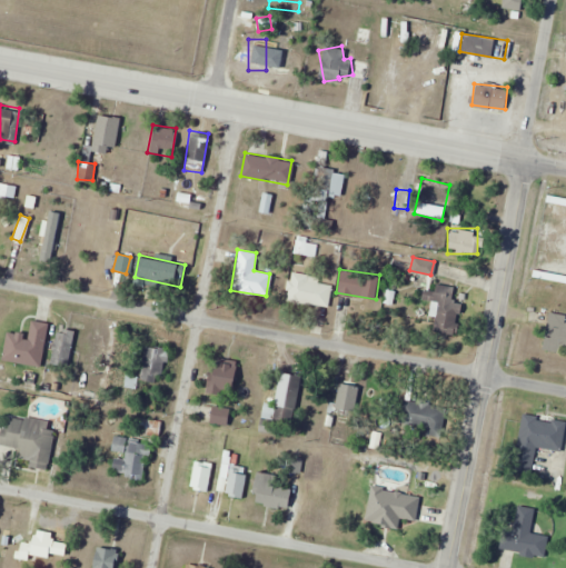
[(326,306),(330,281),(289,273),(285,298),(326,306)]
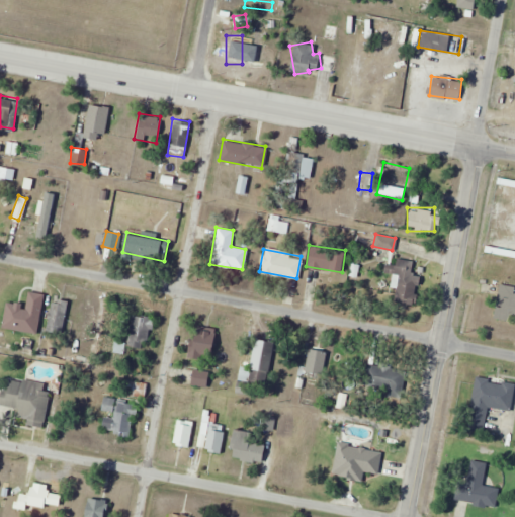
[(514,286),(499,284),(495,309),(514,312),(514,286)]
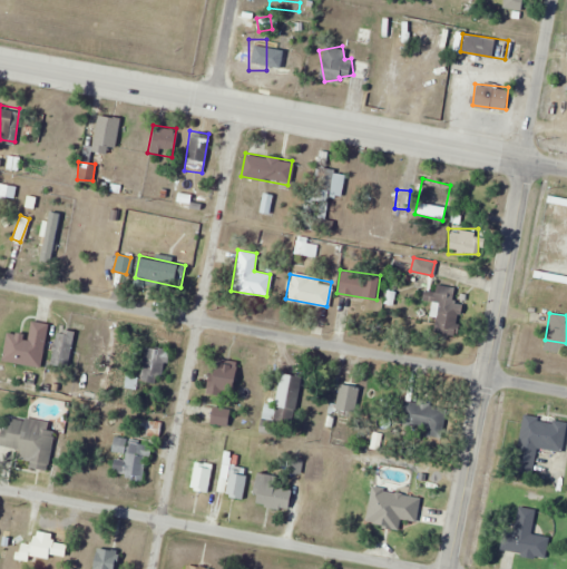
[(50,365),(68,368),(70,332),(52,331),(50,365)]
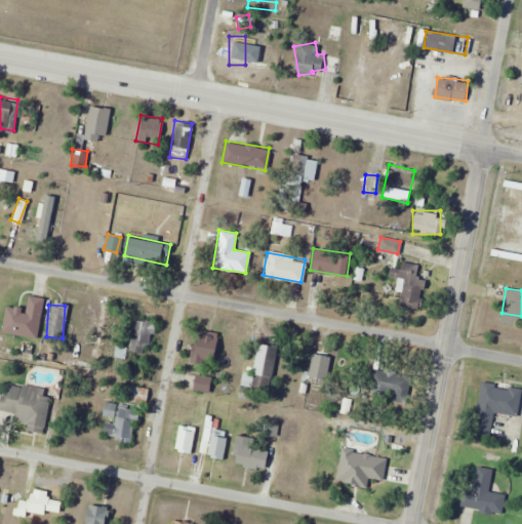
[(98,319),(92,318),(93,310),(81,310),(79,340),(96,341),(98,319)]
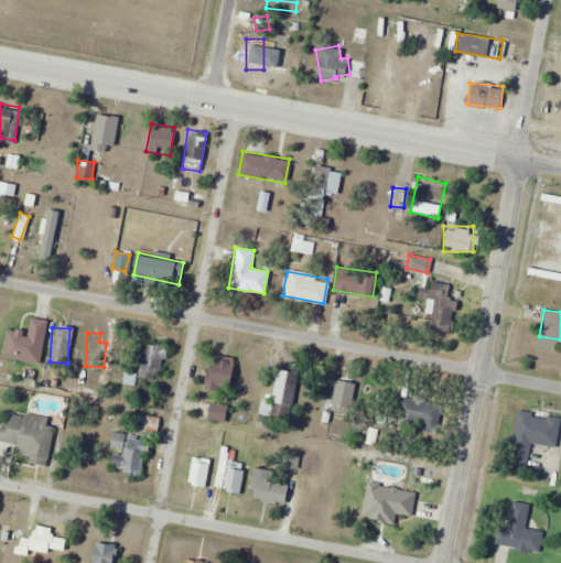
[(166,346),(143,340),(136,377),(159,382),(166,346)]
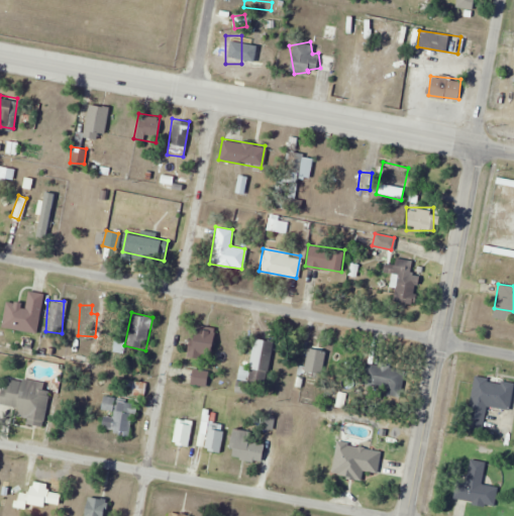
[(208,357),(216,329),(195,323),(187,352),(208,357)]
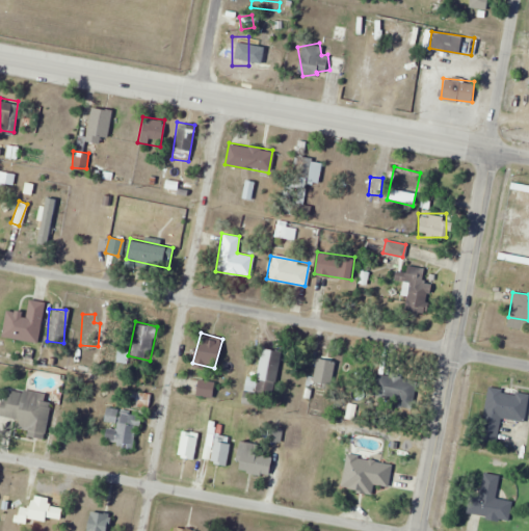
[(268,395),(281,351),(262,347),(254,378),(246,376),(243,388),(268,395)]
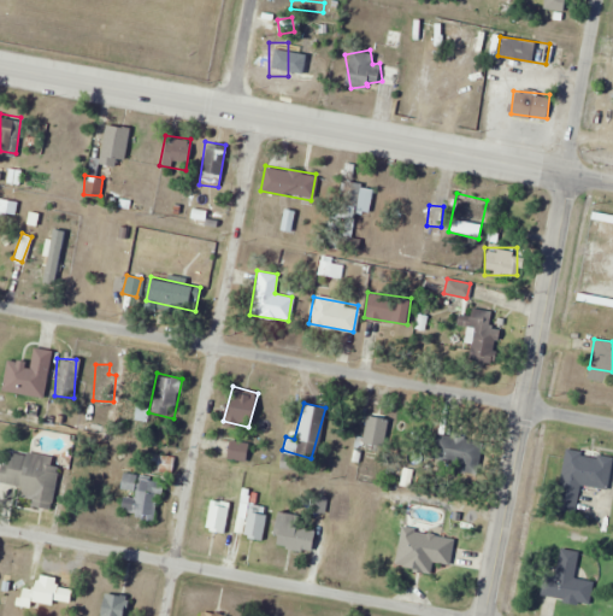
[(360,446),(381,450),(387,416),(367,412),(360,446)]
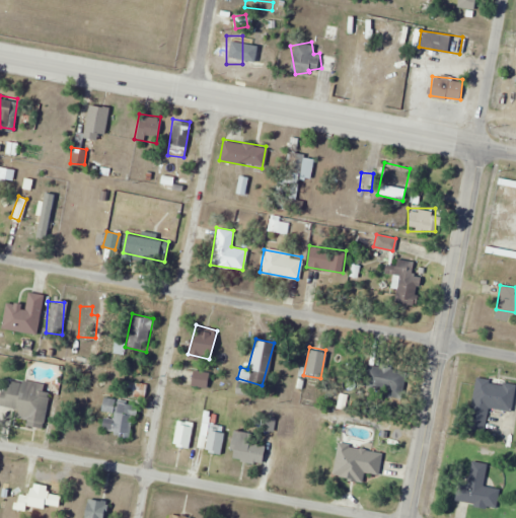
[(359,388),(398,396),(403,372),(365,364),(359,388)]
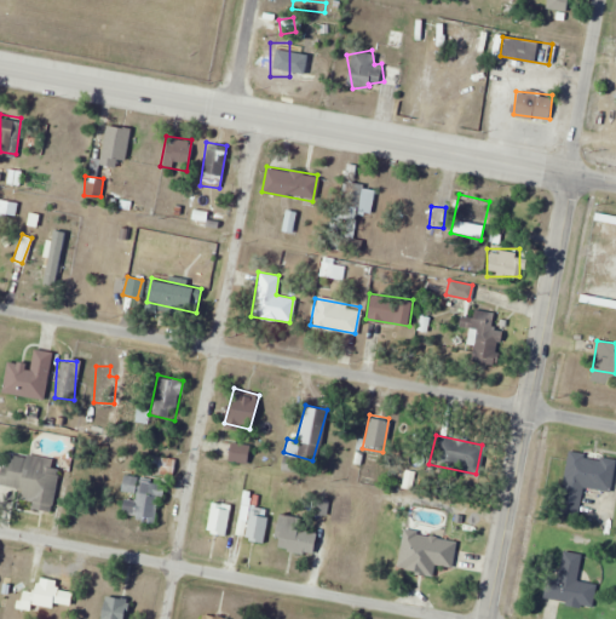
[(228,460),(246,463),(248,445),(230,442),(228,460)]
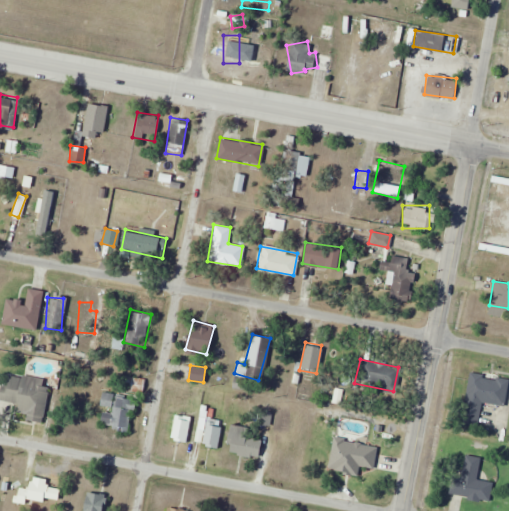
[(508,378),(467,372),(459,418),(477,421),(480,401),(503,405),(508,378)]
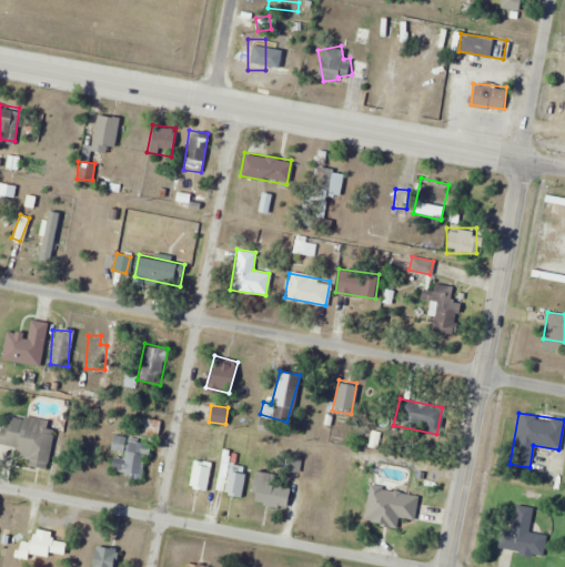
[(47,465),(53,421),(3,414),(0,436),(0,444),(19,446),(17,462),(47,465)]
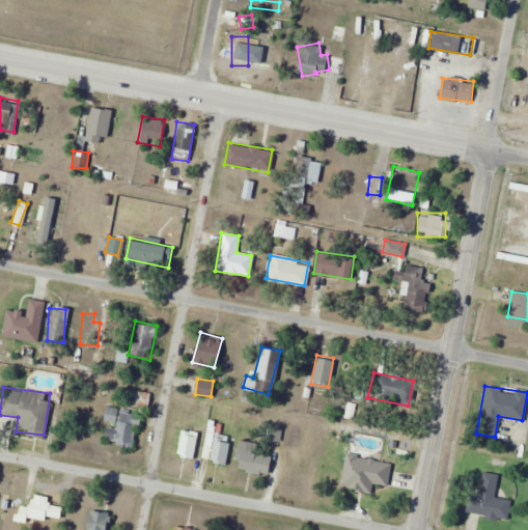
[(135,446),(137,411),(104,409),(103,423),(105,424),(104,444),(135,446)]
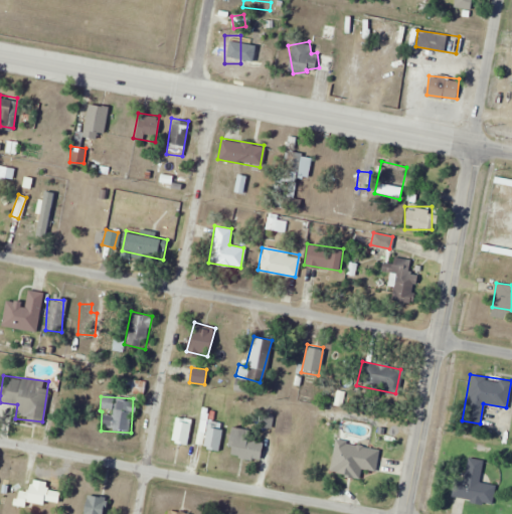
[(171,442),(187,445),(191,418),(175,415),(171,442)]
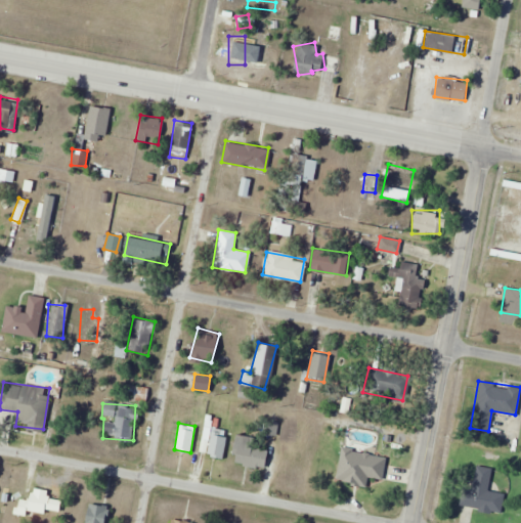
[(227,431),(205,425),(198,450),(220,458),(227,431)]
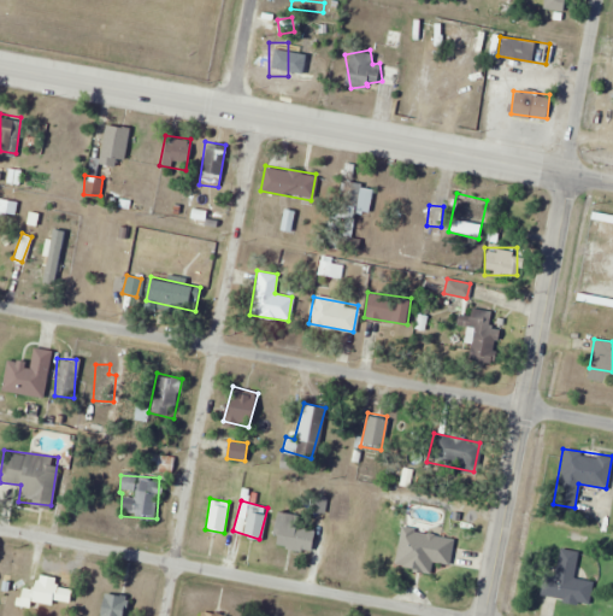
[(308,553),(316,532),(282,521),(275,543),(308,553)]
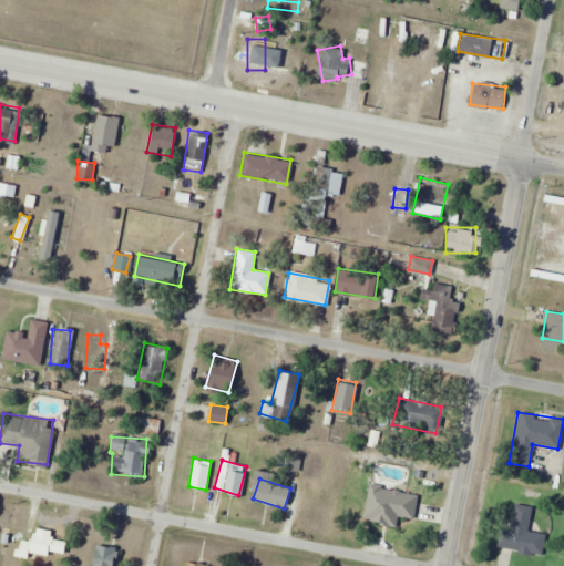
[(412,518),(417,493),(368,484),(362,520),(396,525),(398,515),(412,518)]
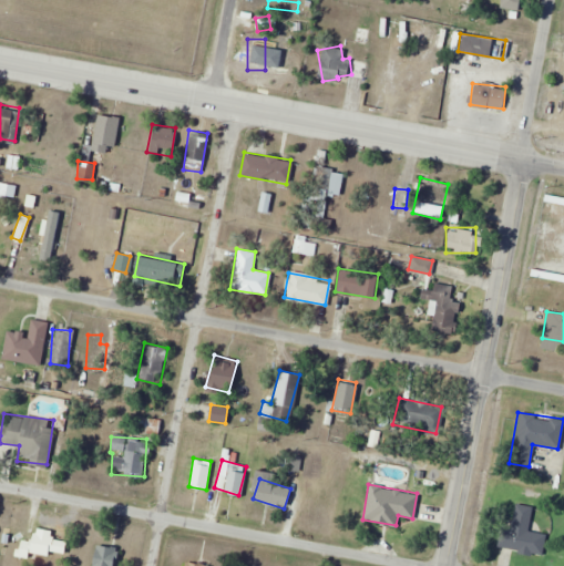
[(525,528),(532,506),(513,501),(499,545),(534,556),(541,533),(525,528)]
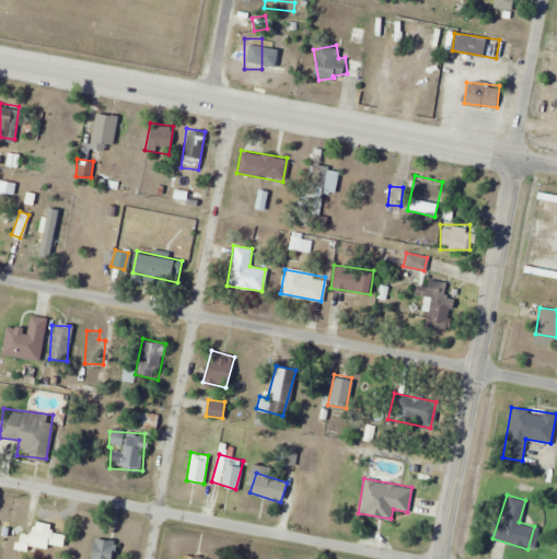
[(22,533),(19,545),(61,555),(67,533),(32,525),(28,535),(22,533)]
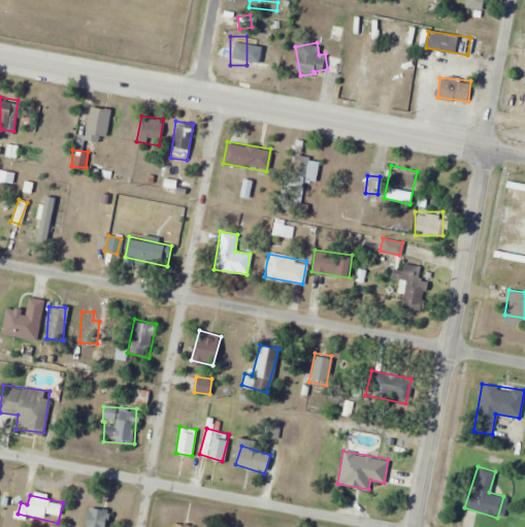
[(85,526),(105,526),(108,509),(89,506),(85,526)]
